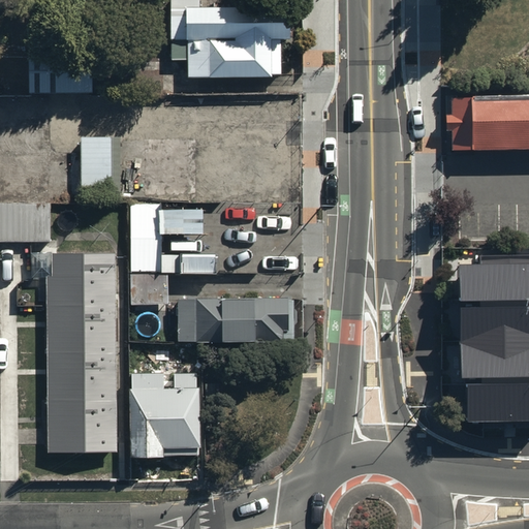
[(197,0),(167,0),(168,59),(186,59),(187,74),(270,73),(270,71),(282,71),(281,35),(288,35),(288,4),(198,5),(197,0)]
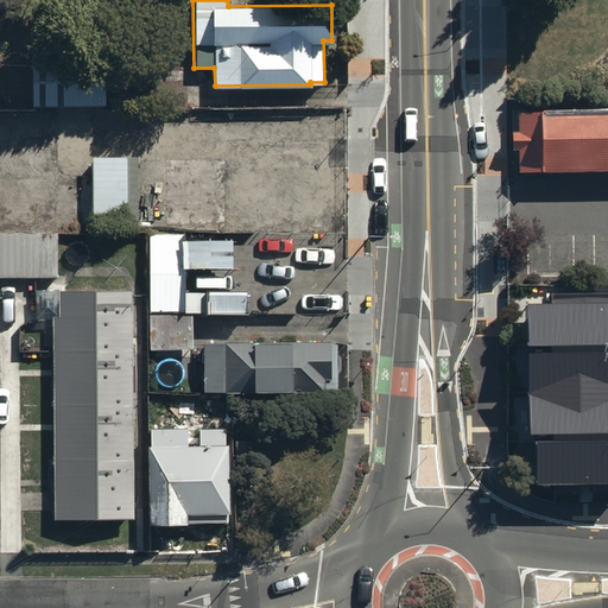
[(36,107),(107,106),(106,55),(35,56),(36,107)]
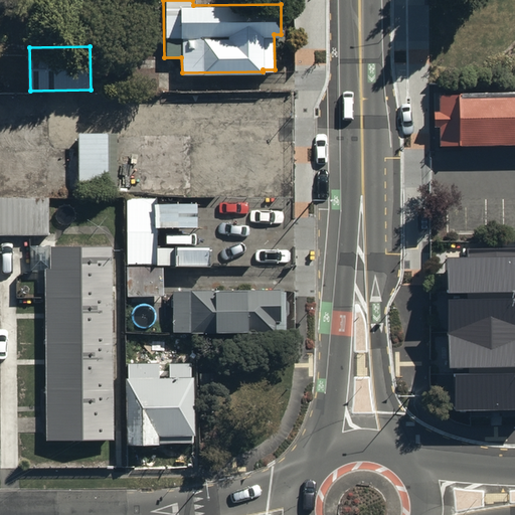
[(514,91),(439,93),(439,109),(434,109),(434,124),(441,124),(441,139),(514,138),(514,91)]
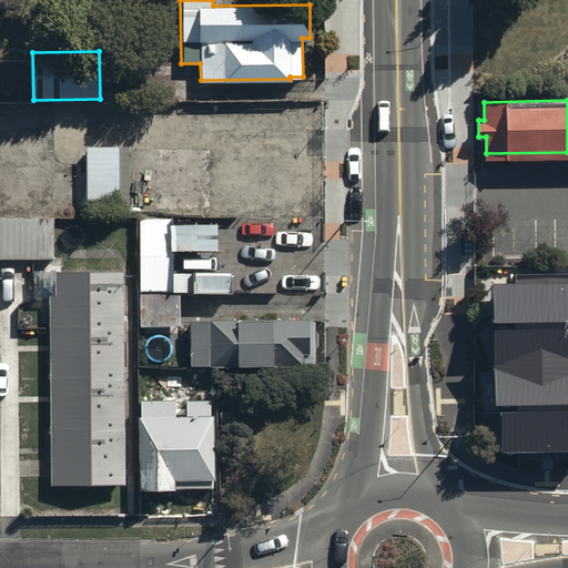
[(121,213),(120,148),(85,148),(85,162),(0,163),(0,178),(0,214),(121,213)]
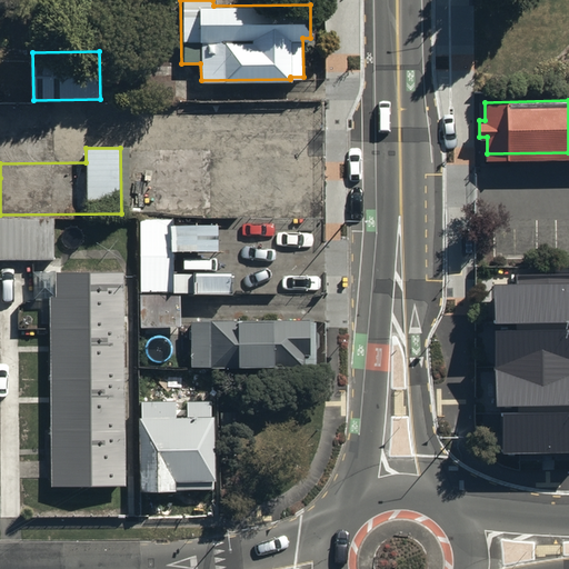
[(169,215),(140,215),(141,321),(181,321),(181,289),(170,289),(169,215)]
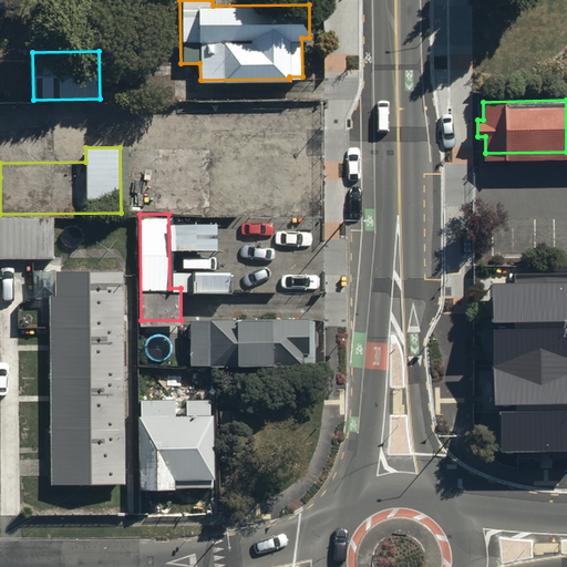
[(51,218),(0,218),(0,259),(52,259),(51,218)]
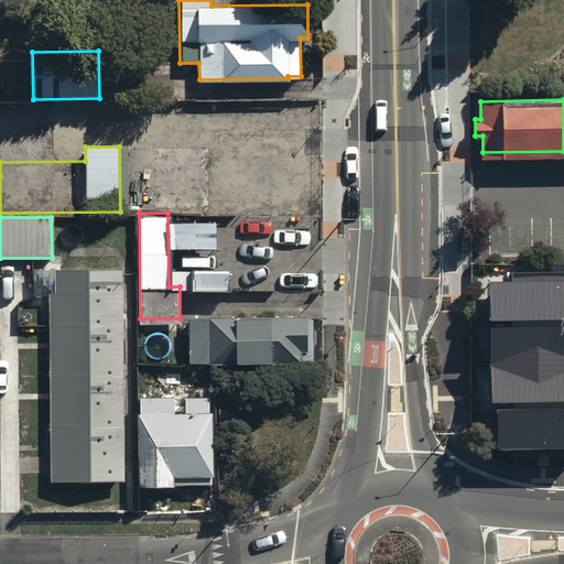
[(55,477),(126,476),(122,267),(53,268),(55,477)]
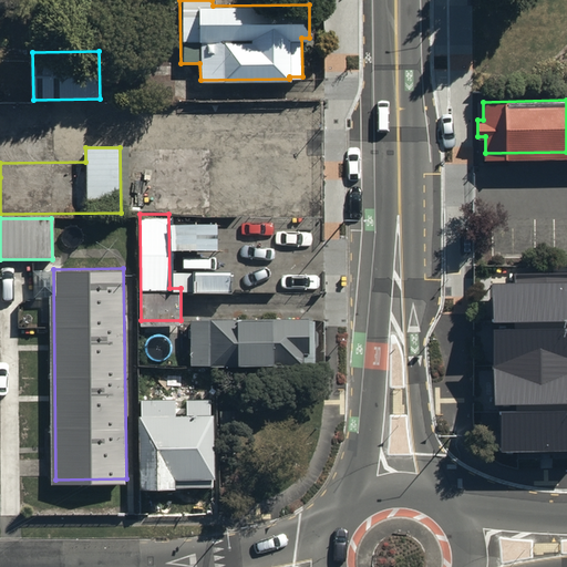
[(229,271),(189,271),(189,292),(229,292),(229,271)]
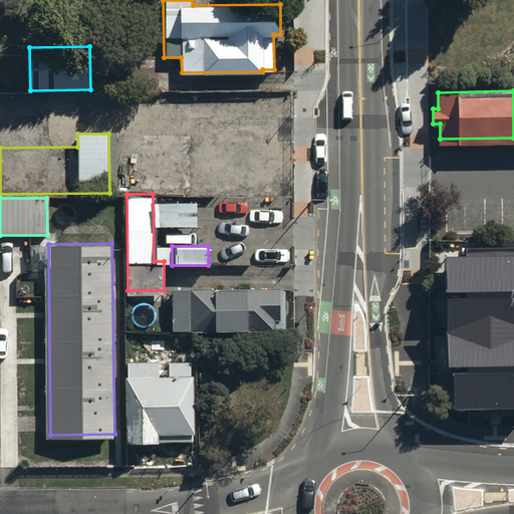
[(513,255),(455,256),(455,289),(464,288),(464,296),(455,296),(456,329),(456,360),(467,359),(467,370),(456,370),(457,405),(470,405),(513,404),(513,255)]
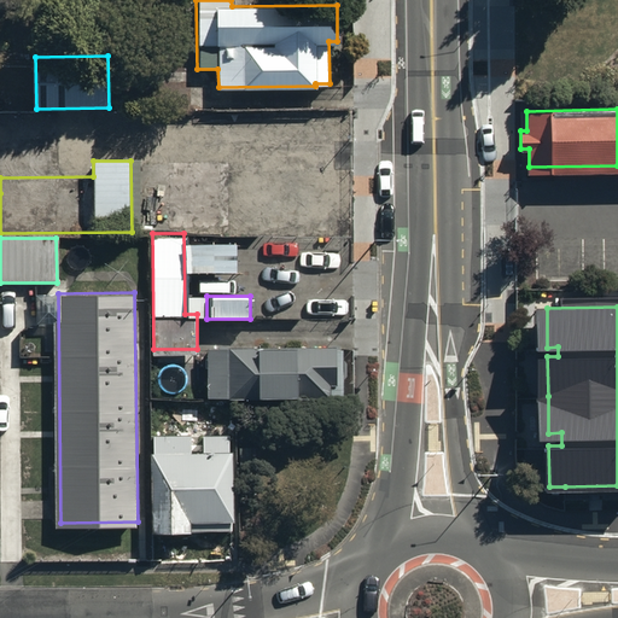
[(337,340),(203,343),(204,396),(338,395),(338,389),(344,389),(344,348),(337,348),(337,340)]
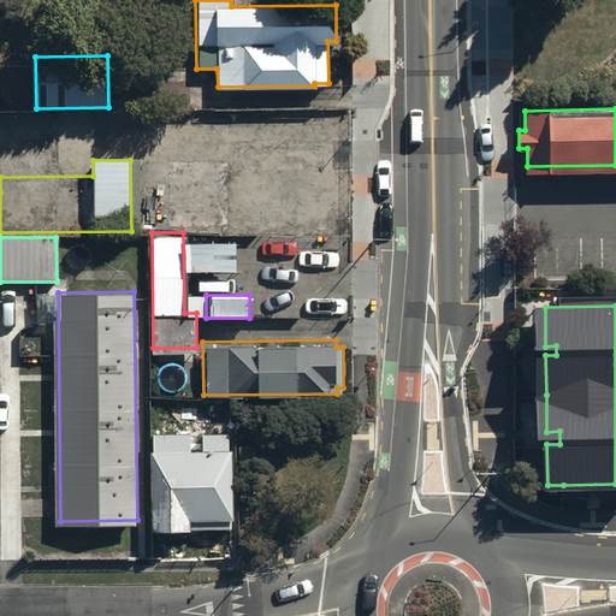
[(231,519),(230,434),(201,434),(202,450),(190,451),(190,434),(152,434),(153,533),(191,532),(191,520),(231,519)]
